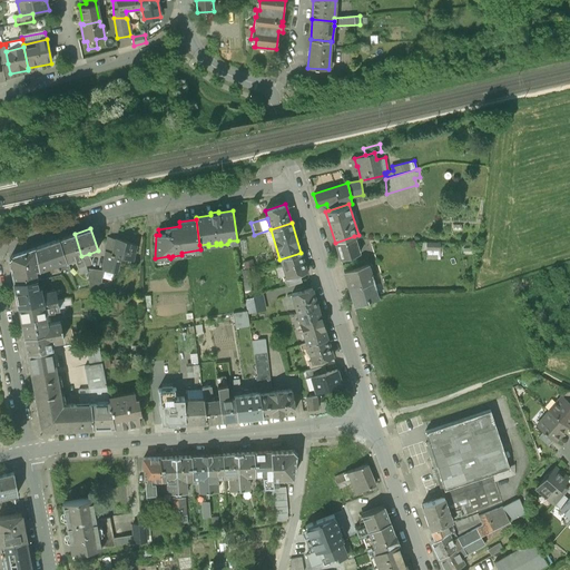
[(74,258),(81,256),(75,234),(58,239),(66,262),(74,258)]
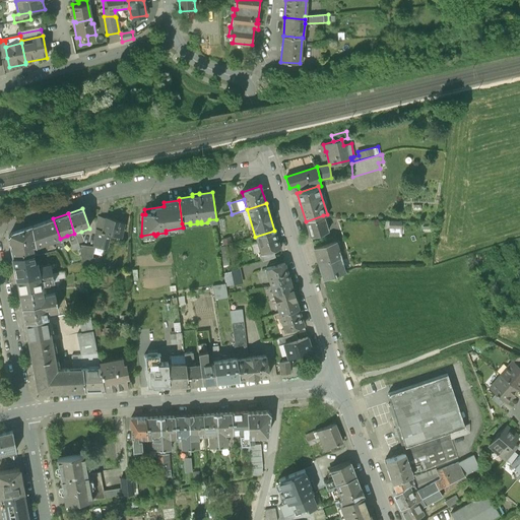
[(327,231),(323,215),(306,221),(310,237),(327,231)]
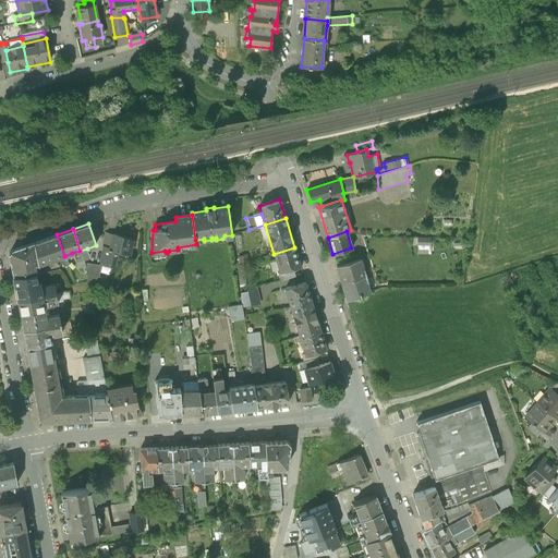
[(108,233),(101,265),(112,267),(117,252),(129,254),(132,240),(124,238),(108,233)]
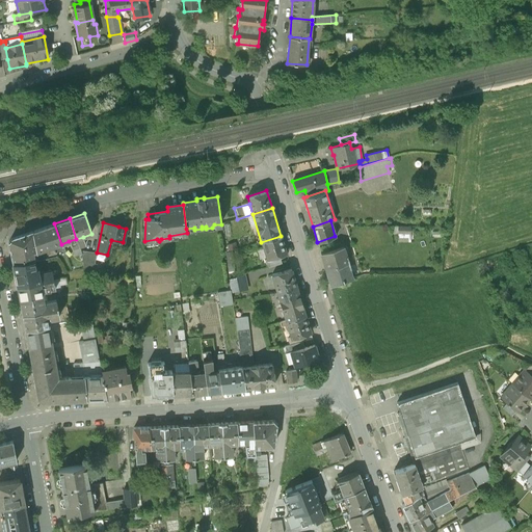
[(36,253),(61,244),(54,223),(33,232),(36,253)]
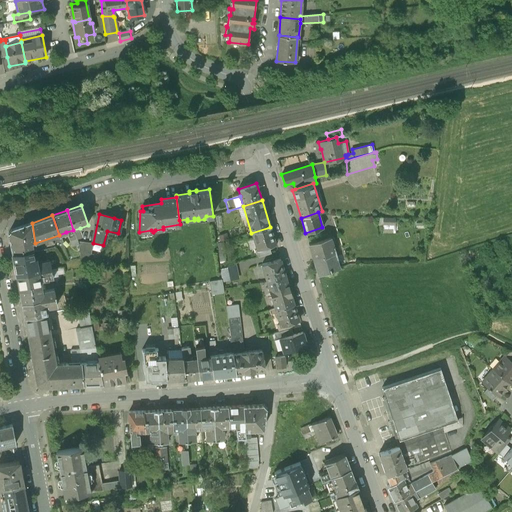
[(395,224),(395,218),(383,217),(383,223),(383,232),(395,232),(394,224),(395,224)]
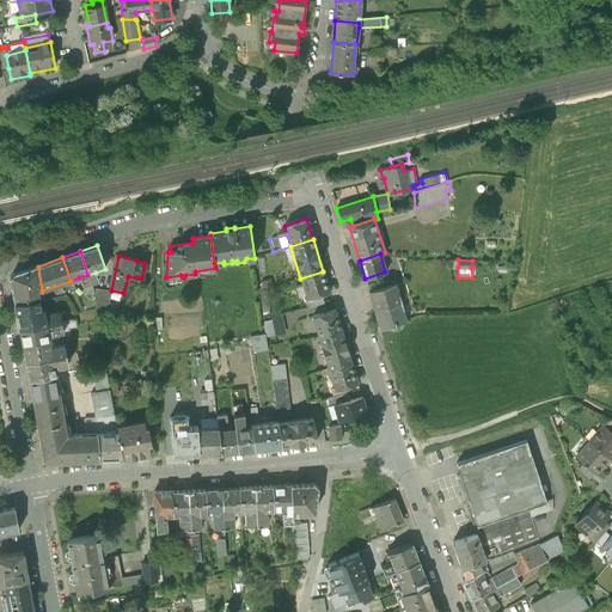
[(11,280),(16,304),(38,300),(37,292),(42,291),(38,267),(14,275),(11,280)]
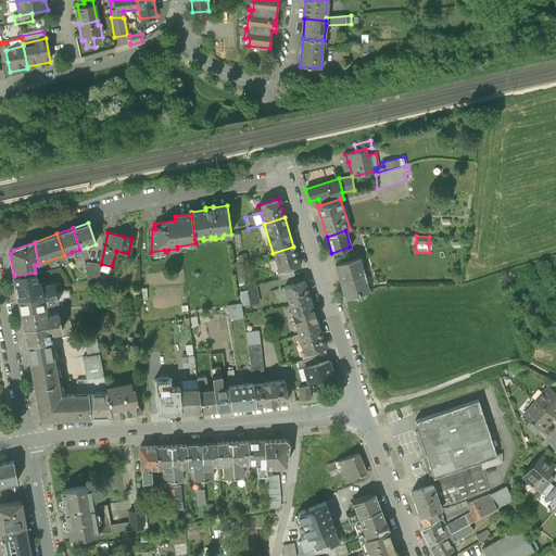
[(299,265),(293,247),(273,253),(278,270),(279,272),(288,268),(299,265)]
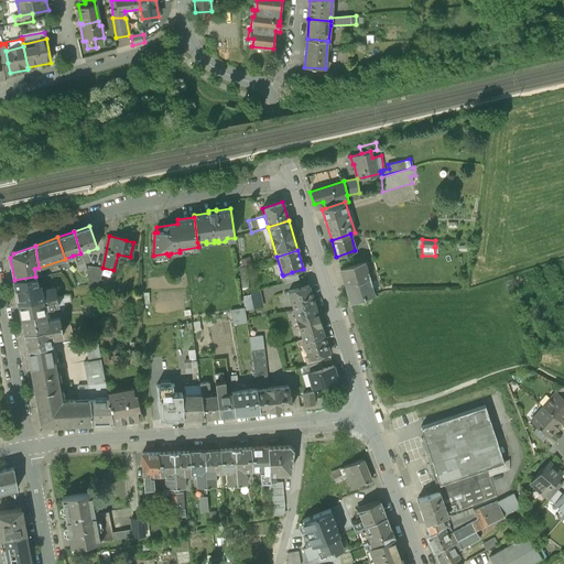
[(88,251),(80,253),(84,261),(90,259),(88,251)]
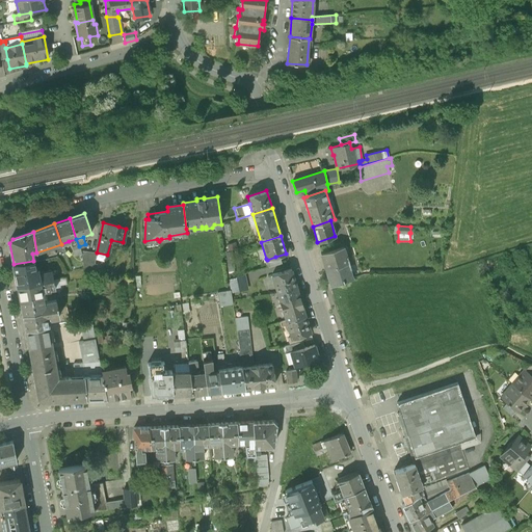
[(81,250),(79,246),(76,239),(69,241),(75,257),(81,255),(81,250)]
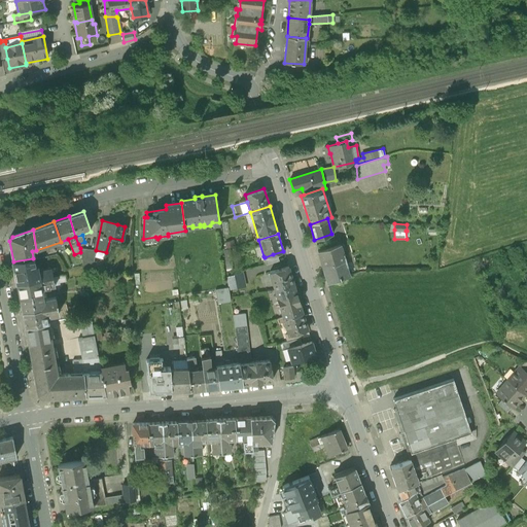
[(227,250),(230,249),(237,247),(235,240),(225,243),(227,250)]
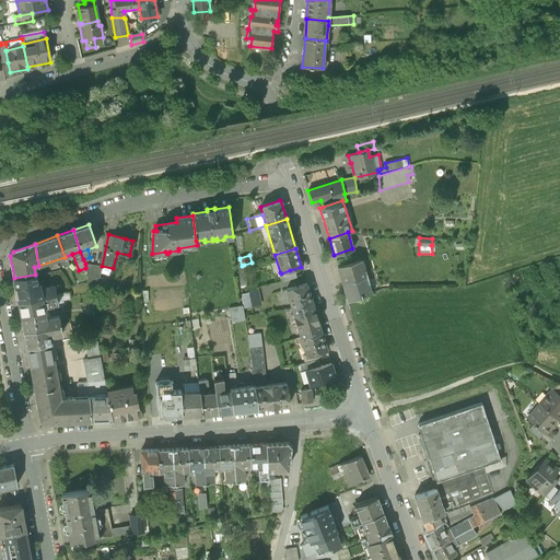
[(338,267),(343,286),(364,278),(362,269),(364,268),(361,258),(338,267)]
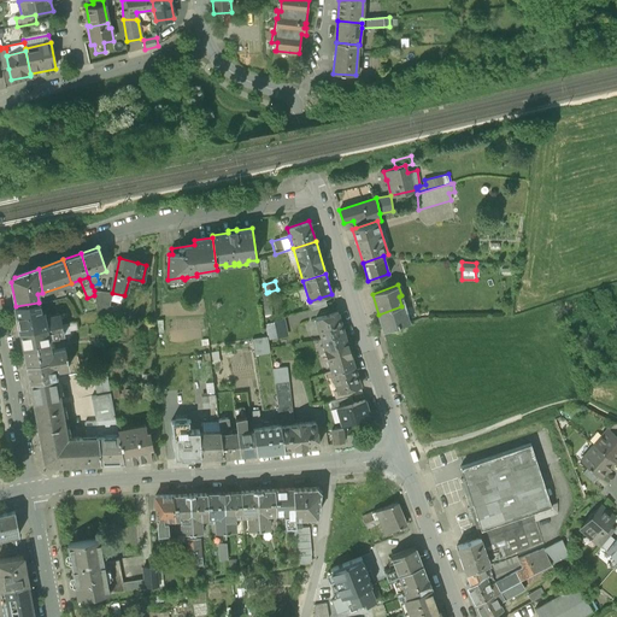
[(112,293),(94,291),(94,295),(99,318),(110,321),(113,306),(109,305),(112,293)]
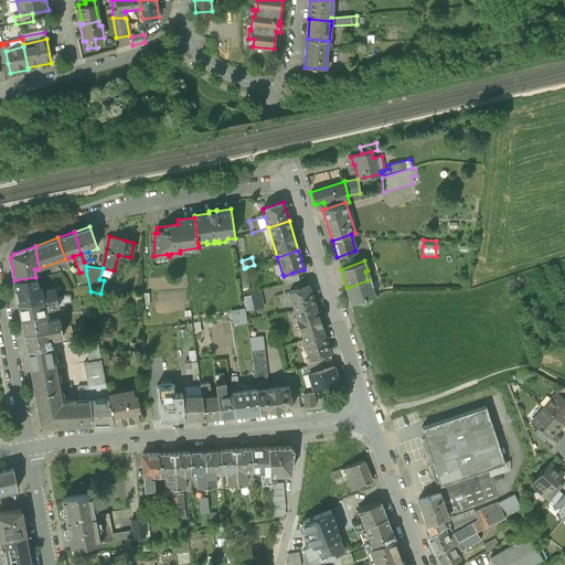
[(244,268),(240,269),(243,291),(249,289),(246,267),(244,268)]
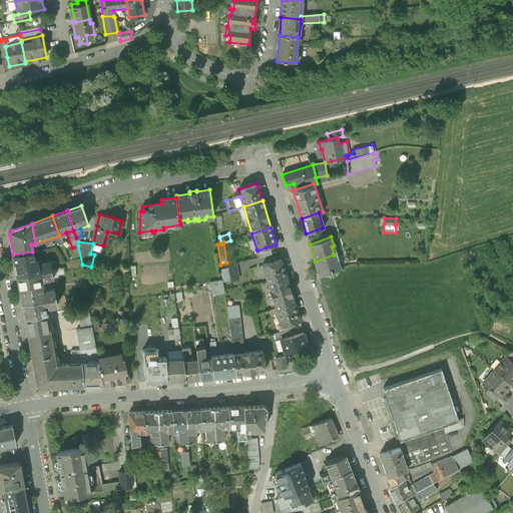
[(269,255),(266,247),(258,250),(257,249),(254,250),(258,259),(269,255)]
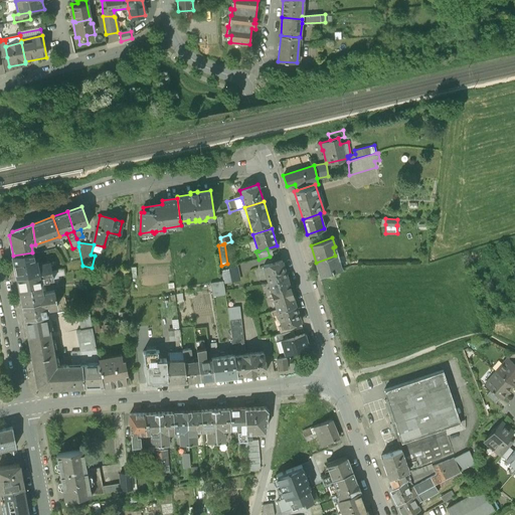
[(13,255),(17,277),(51,272),(51,267),(55,266),(54,263),(40,265),(40,268),(37,269),(36,260),(33,260),(32,252),(13,255)]
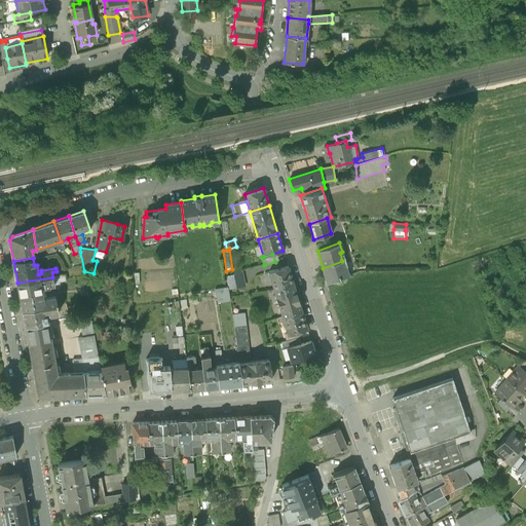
[(343,267),(342,261),(323,268),(327,283),(348,274),(345,266),(343,267)]
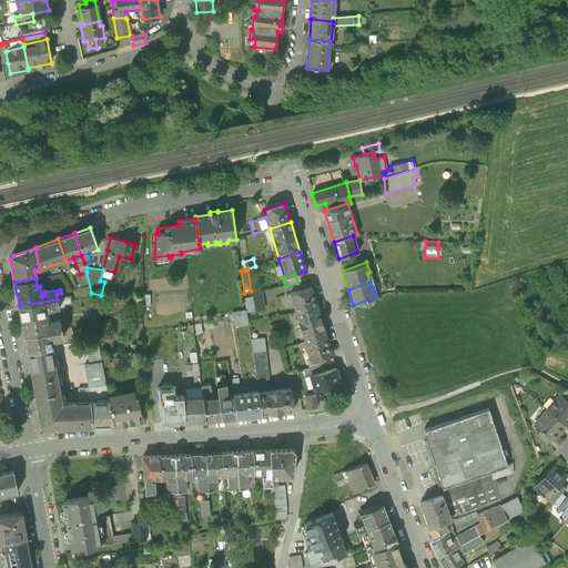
[(291,294),(296,313),(316,306),(311,287),(291,294)]
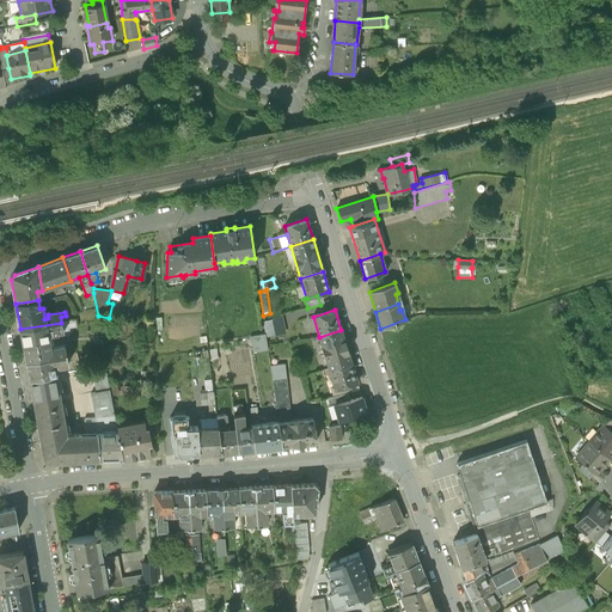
[(280,317),(264,323),(267,337),(285,335),(280,317)]
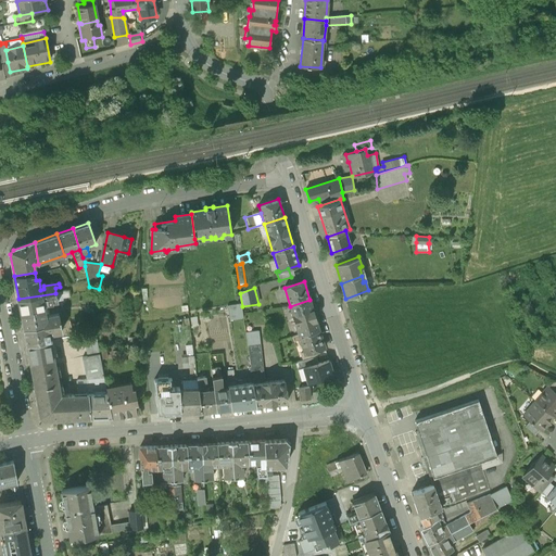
[(19,299),(21,314),(45,310),(43,304),(62,301),(62,299),(57,299),(55,293),(19,299)]
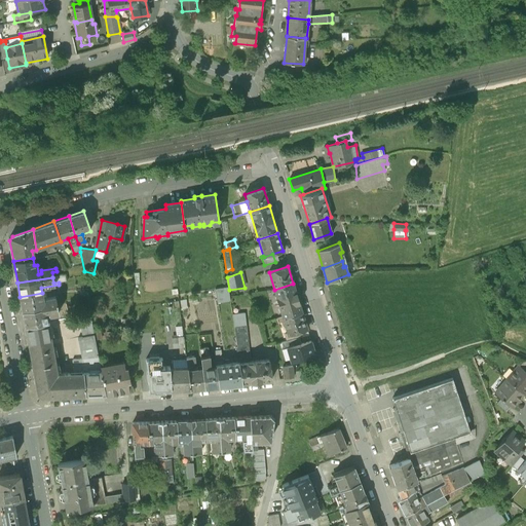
[(302,311),(293,284),(274,290),(283,317),(302,311)]
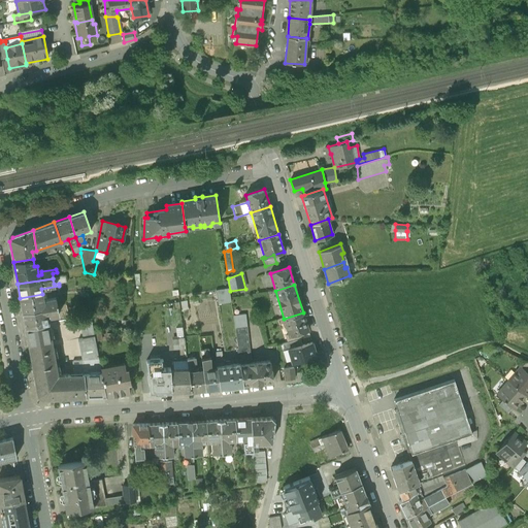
[(231,303),(229,289),(217,291),(219,305),(231,303)]
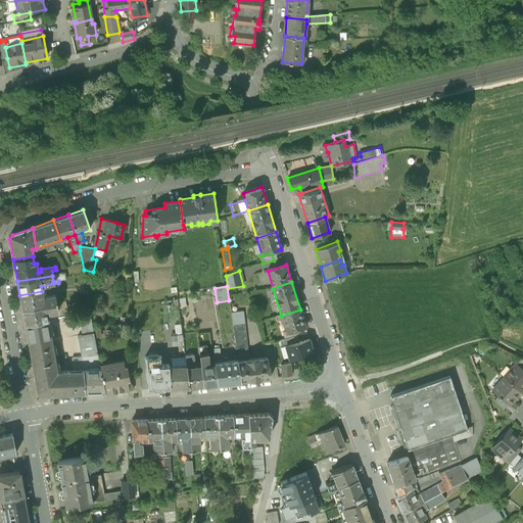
[(19,295),(22,310),(57,303),(56,298),(59,297),(59,294),(46,297),(45,298),(46,300),(44,300),(42,291),(19,295)]
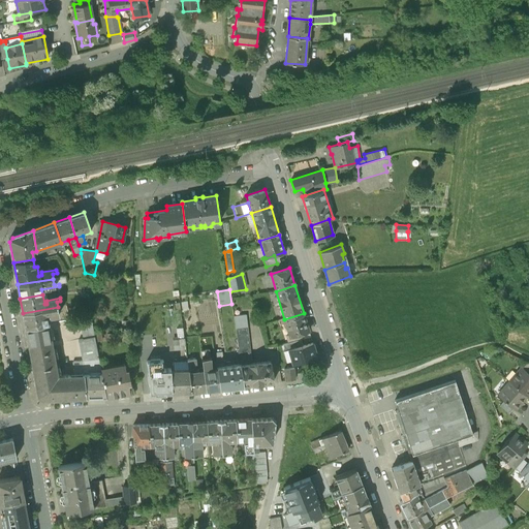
[(63,311),(58,312),(58,307),(23,313),(26,328),(48,323),(47,314),(49,314),(49,316),(51,317),(63,314),(63,311)]
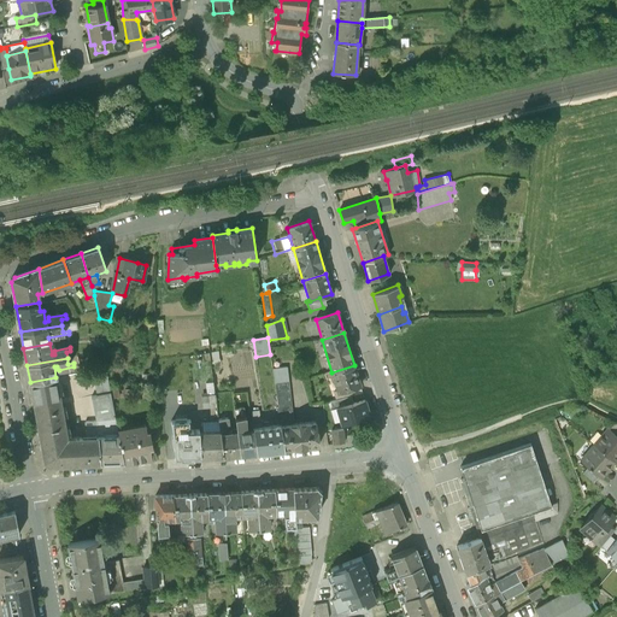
[(280,425),(280,427),(293,425),(287,368),(285,368),(285,360),(271,363),(280,425)]
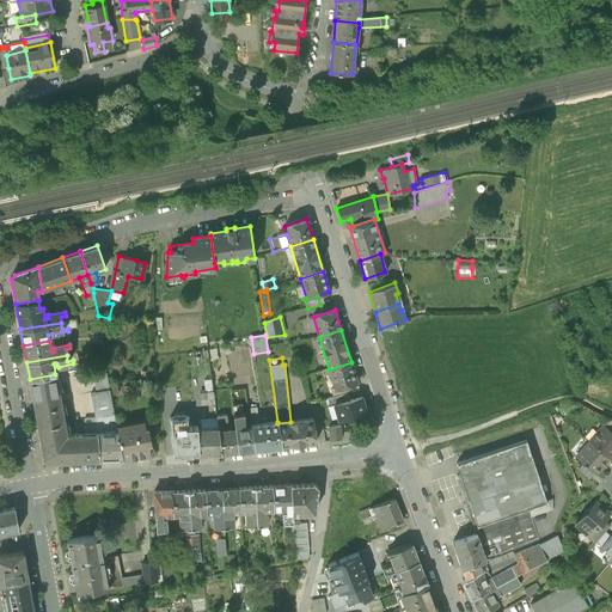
[(92,367),(97,392),(109,390),(109,387),(105,362),(103,366),(92,367)]
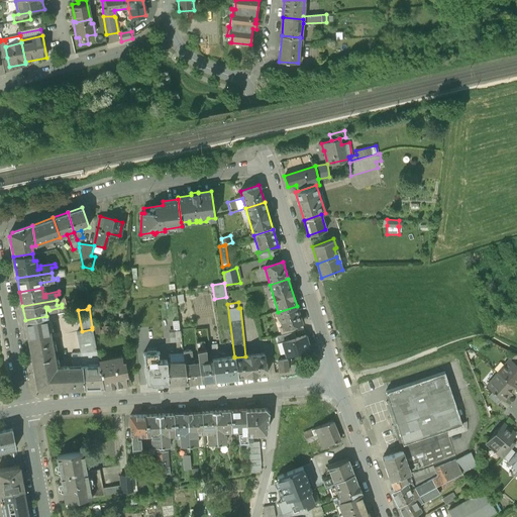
[(278,312),(283,328),(283,329),(302,323),(297,306),(278,312)]
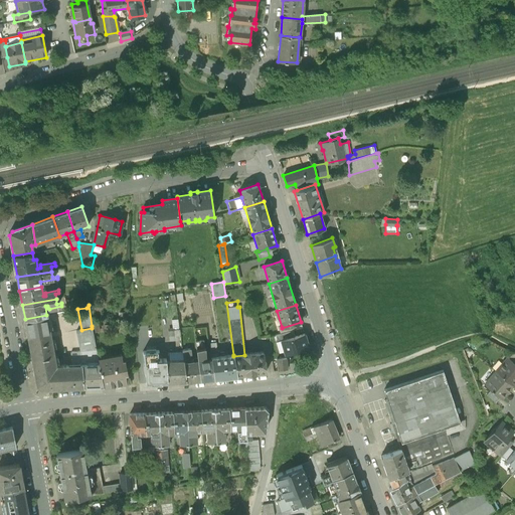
[(25,319),(33,360),(54,356),(46,315),(25,319)]
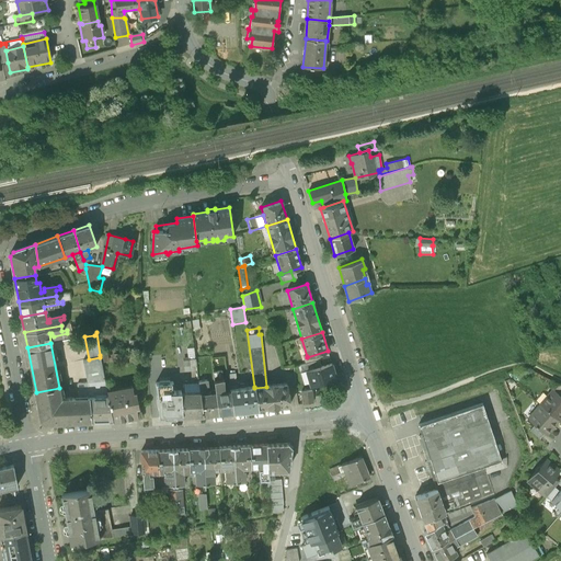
[(328,351),(307,357),(307,356),(304,357),(305,364),(319,361),(329,357),(328,351)]
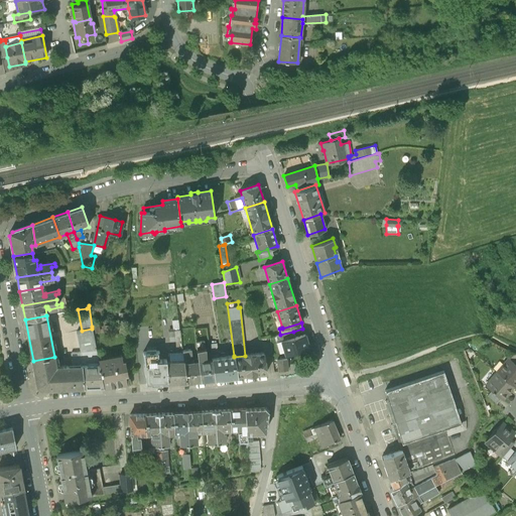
[(99,326),(92,327),(92,329),(93,334),(100,333),(99,326)]
